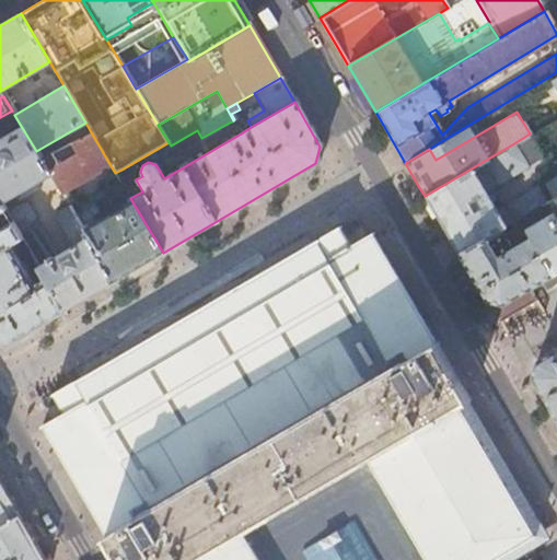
[(21,126),(0,138),(0,203),(50,174),(42,160),(36,151),(21,126)]
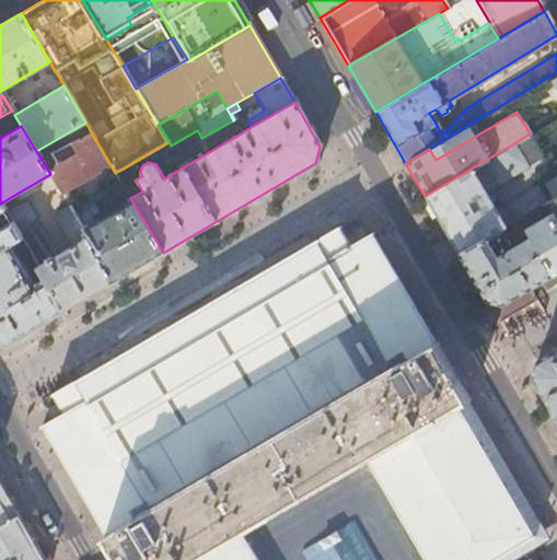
[(108,162),(90,130),(42,160),(50,174),(60,190),(108,162)]
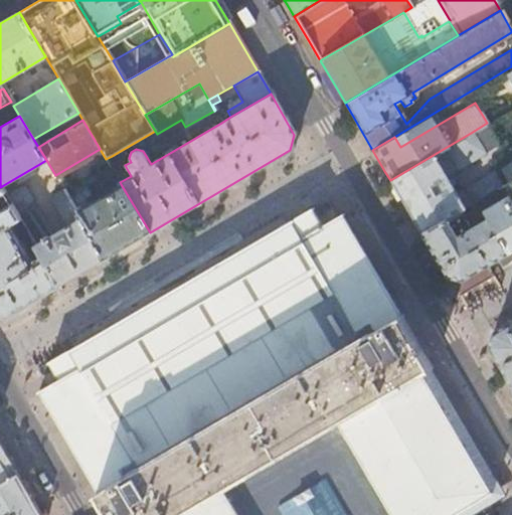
[(471,133),(390,180),(409,212),(421,233),(466,207),(477,200),(490,193),(500,187),(492,172),(455,194),(445,176),(482,154),(471,133)]
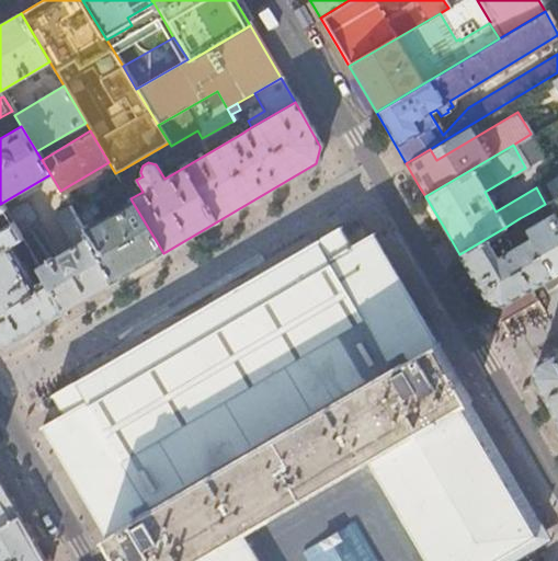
[(127,181),(122,170),(115,173),(122,185),(127,181)]
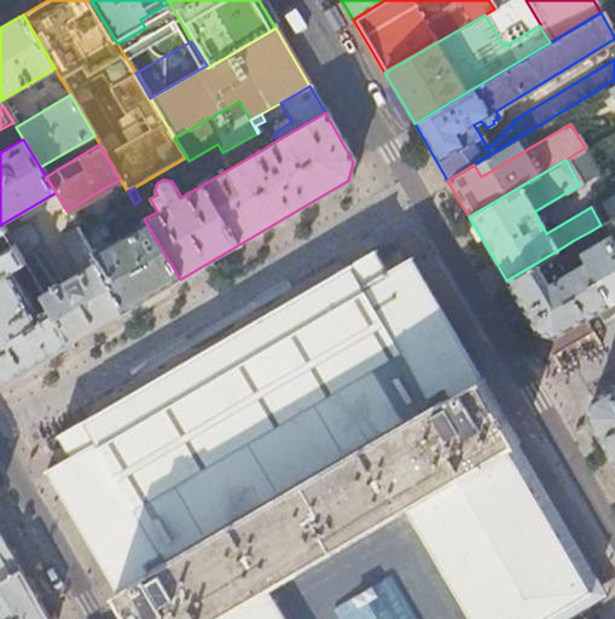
[(614,217),(614,215),(614,198),(602,207),(609,220),(614,217)]
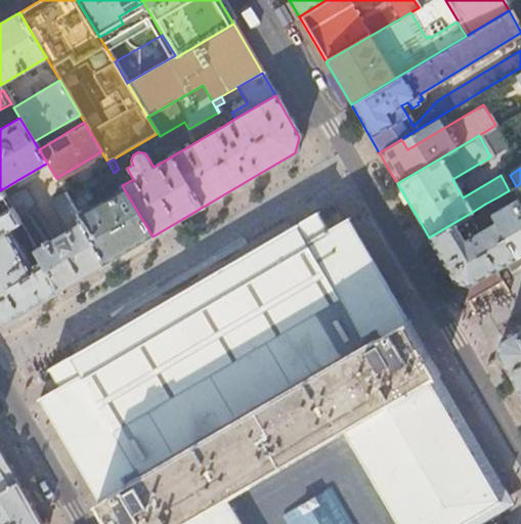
[(520,254),(520,182),(520,183),(520,184),(520,191),(519,193),(520,197),(520,201),(517,203),(515,199),(504,205),(490,213),(493,217),(517,257),(520,254)]
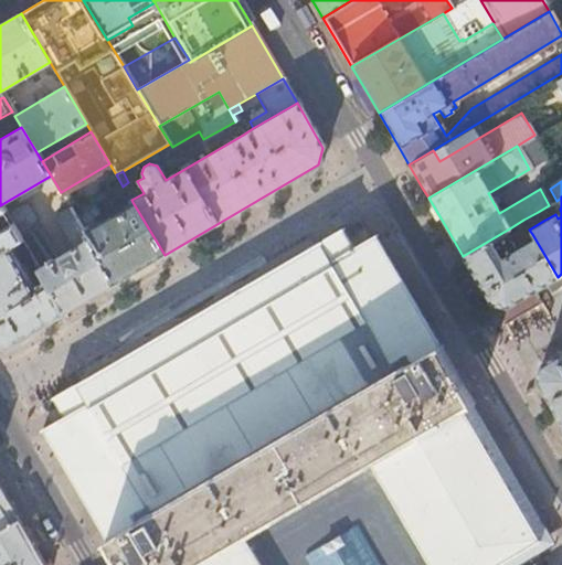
[(137,272),(165,255),(133,202),(94,224),(85,209),(74,215),(115,285),(137,272)]
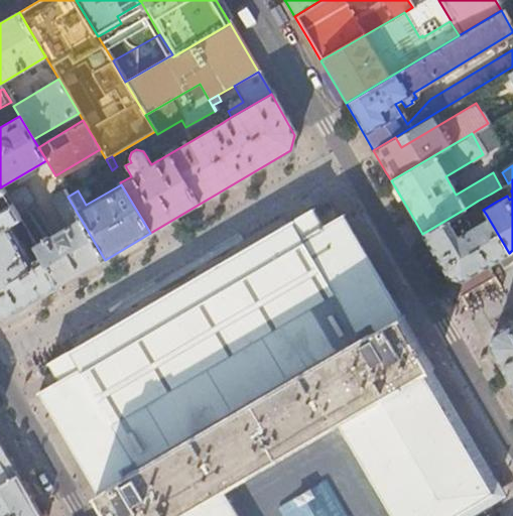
[(57,287),(105,260),(68,197),(62,188),(52,195),(51,202),(67,227),(49,237),(34,211),(32,202),(22,186),(3,197),(17,221),(24,233),(39,258),(57,287)]
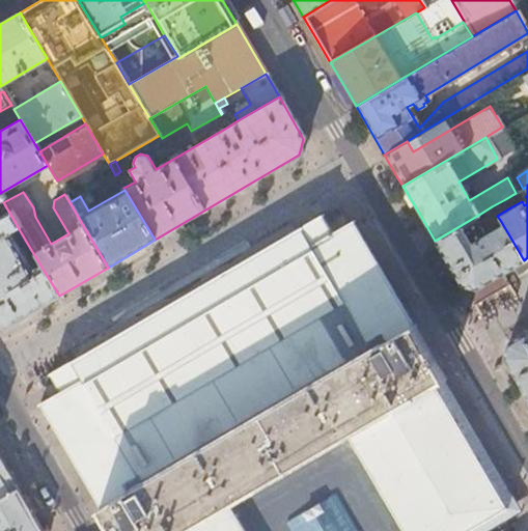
[(0,238),(18,227),(3,202),(0,196),(0,238)]
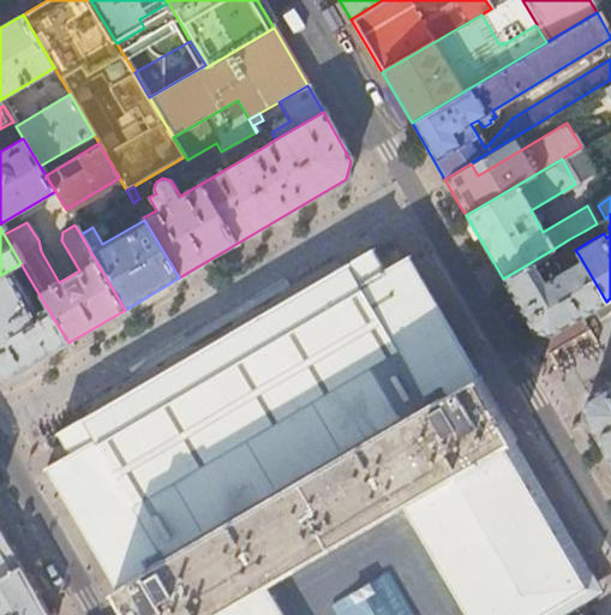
[(591,240),(585,231),(569,239),(575,250),(591,240)]
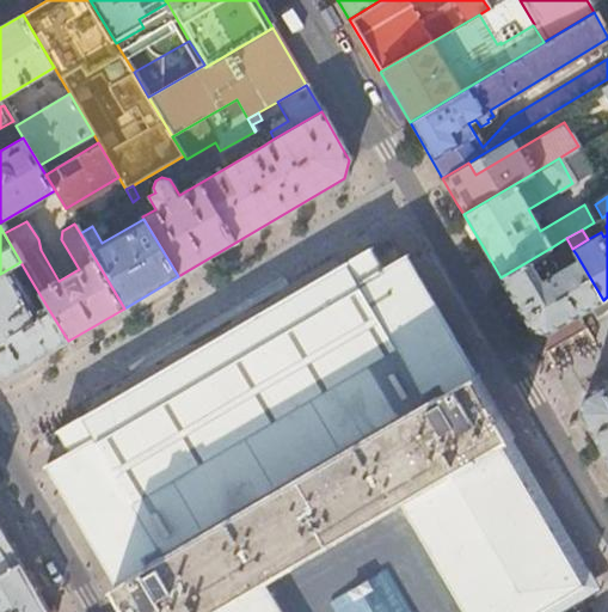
[(235,326),(54,433),(55,435),(57,434),(68,452),(44,465),(42,466),(44,470),(47,469),(114,586),(111,587),(114,589),(116,589),(129,611),(278,611),(263,583),(400,502),(465,611),(535,611),(583,586),(573,569),(585,563),(584,562),(582,563),(573,550),(564,556),(499,445),(508,440),(510,442),(514,440),(493,407),(486,393),(477,378),(479,377),(477,373),(474,374),(406,257),(409,256),(407,254),(405,255),(382,268),(372,250),(374,248),(373,245),(235,326)]
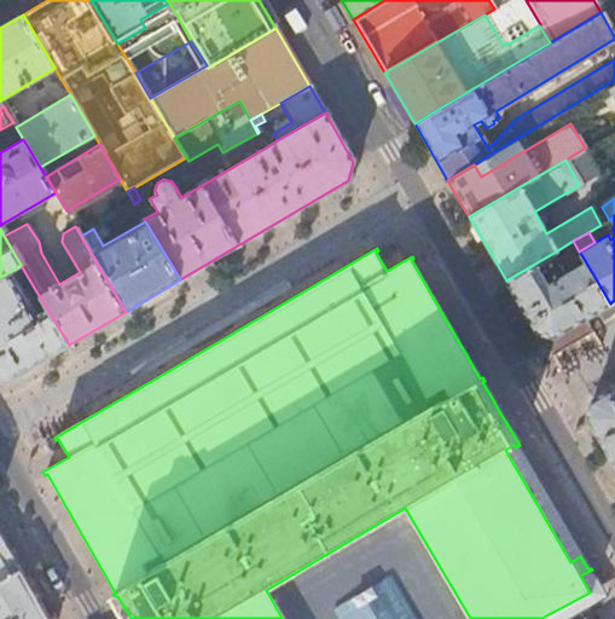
[(560,249),(506,281),(526,313),(537,331),(555,336),(610,304),(582,256),(569,265),(568,273),(564,276),(555,259),(562,255),(560,249)]
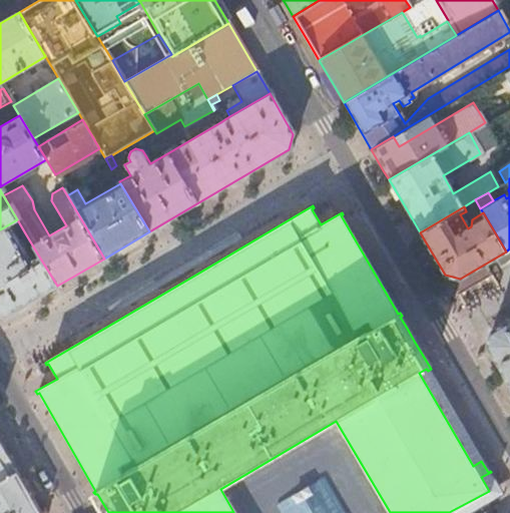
[(0,315),(7,316),(57,286),(39,257),(29,263),(13,237),(24,231),(17,219),(0,229),(0,315)]
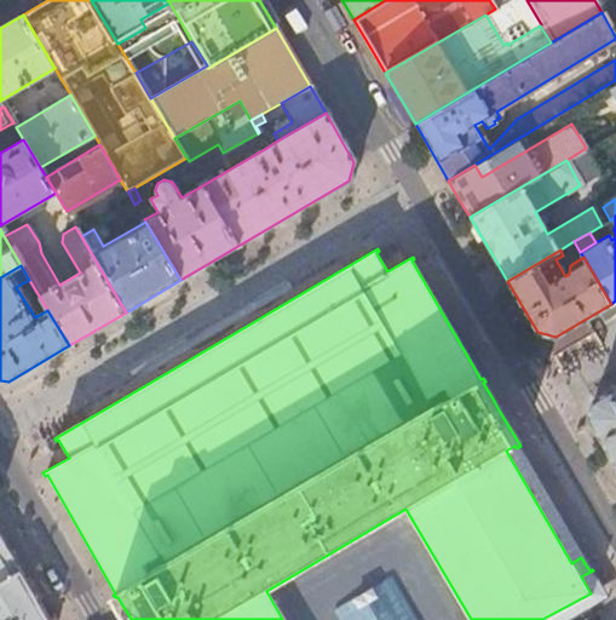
[(587,417),(615,465),(615,385),(593,399),(587,417)]
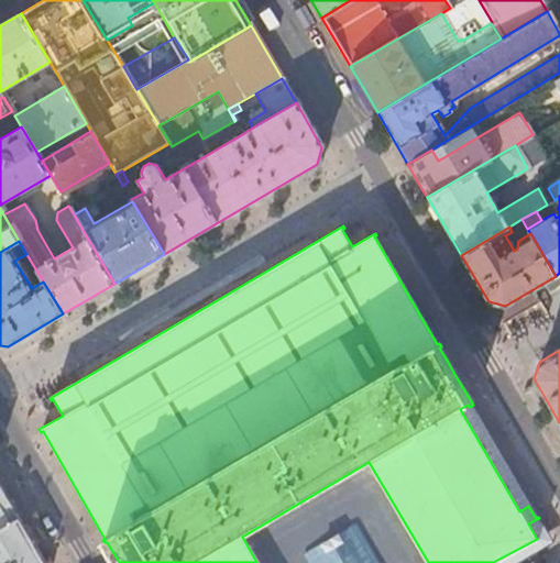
[(538,517),(473,405),(470,407),(468,405),(460,409),(519,511),(528,506),(536,518),(538,517)]
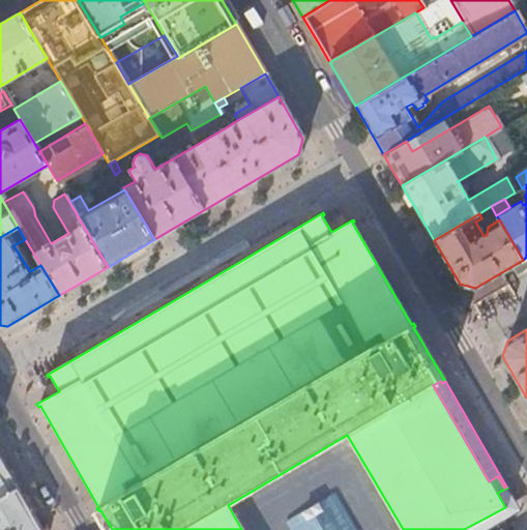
[(403,529),(347,435),(228,505),(241,529),(403,529)]
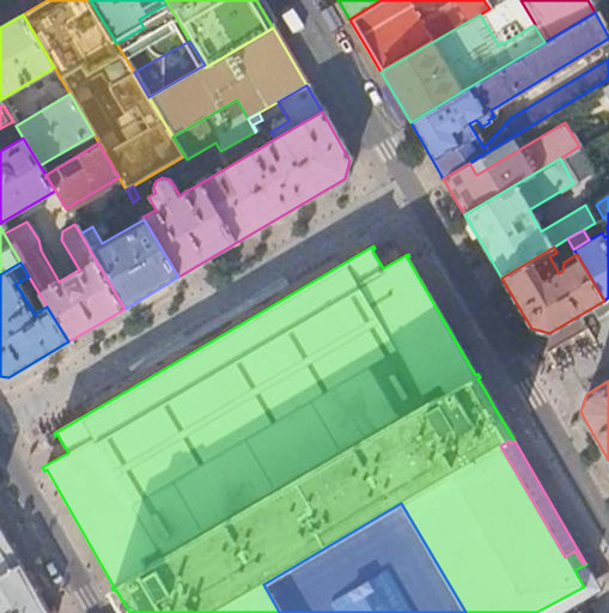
[(36,596),(0,534),(0,612),(44,612),(46,612),(36,596)]
